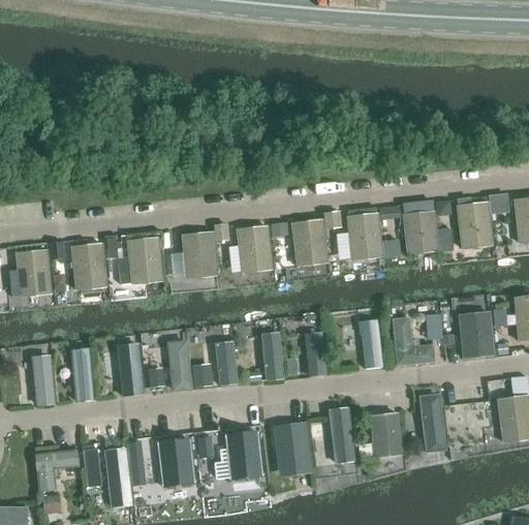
[(505,192),(490,194),(491,211),(507,209),(505,192)]
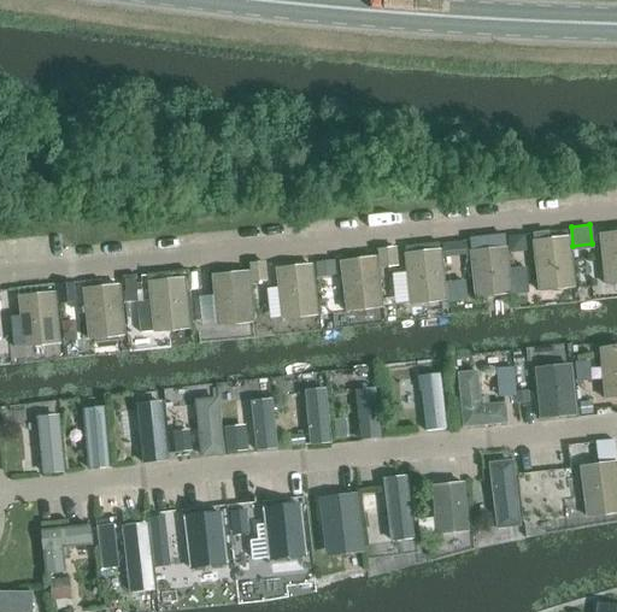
[(605,278),(605,280),(616,277),(616,229),(599,231),(600,237),(605,278)]
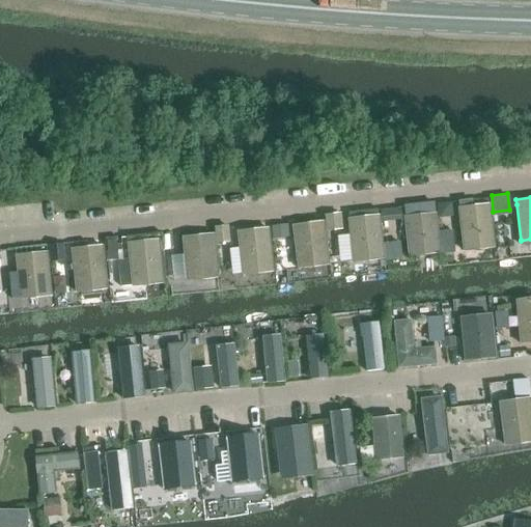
[(450,199),(438,201),(439,214),(451,213),(450,199)]
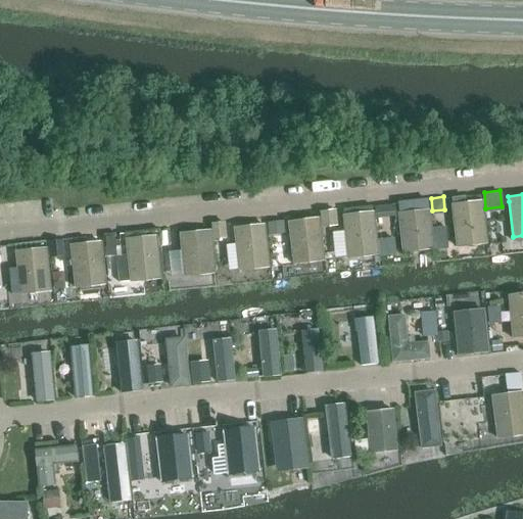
[(470,241),(474,241),(477,241),(481,241),(484,239),(486,239),(482,198),(452,201),(457,243),(459,242),(463,243),(466,243),(470,241)]
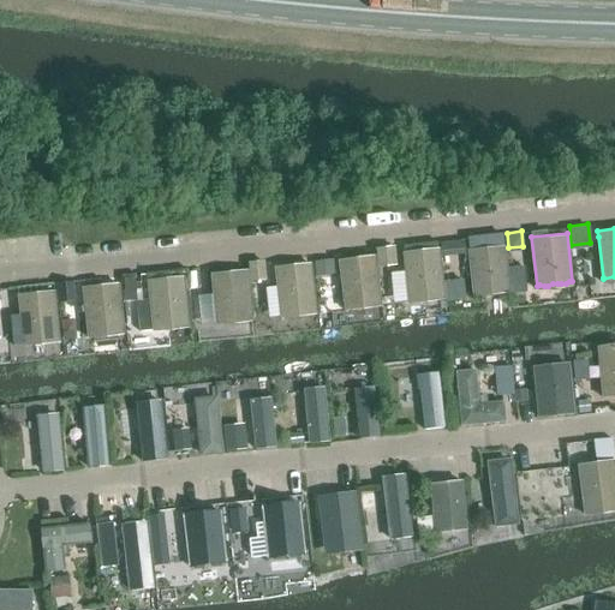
[(402,243),(404,250),(405,269),(408,298),(411,298),(416,299),(419,298),(423,297),(429,295),(433,297),(437,297),(441,294),(443,294),(439,246),(437,239),(402,243)]
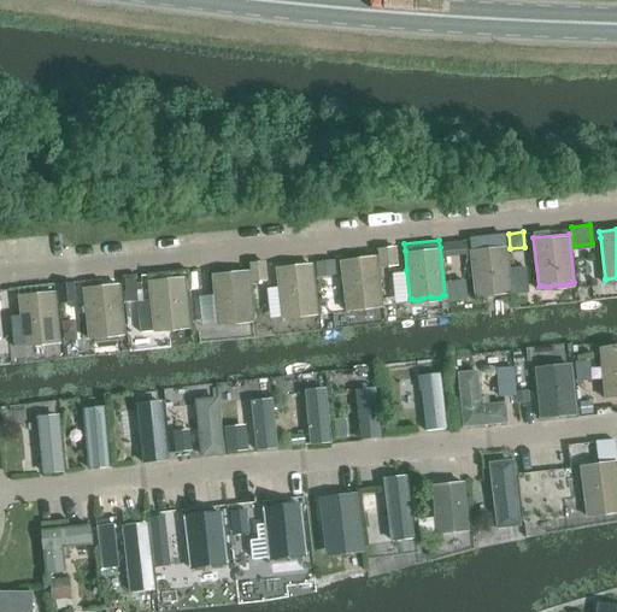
[(395,245),(376,246),(378,264),(397,263),(395,245)]
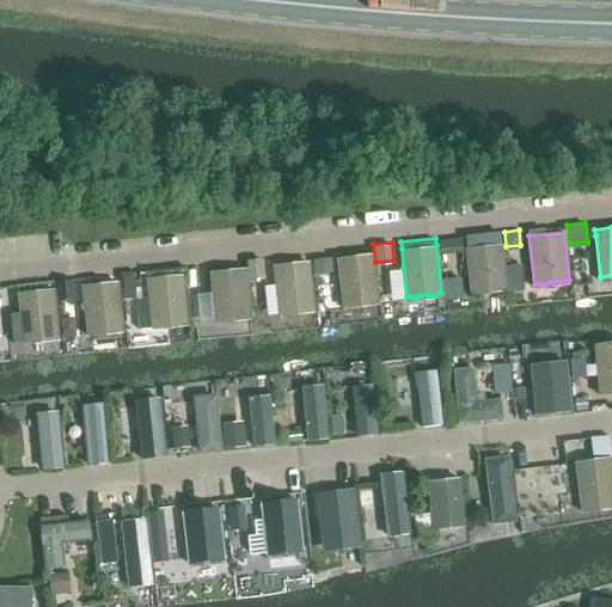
[(501,249),(465,252),(470,295),(506,292),(501,249)]
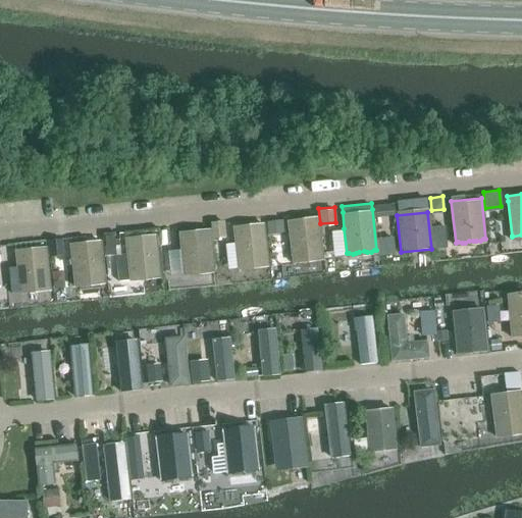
[(320,256),(323,256),(318,215),(288,219),(293,260),(296,259),(299,260),(303,260),(306,258),(310,257),(313,258),(317,258),(320,256)]
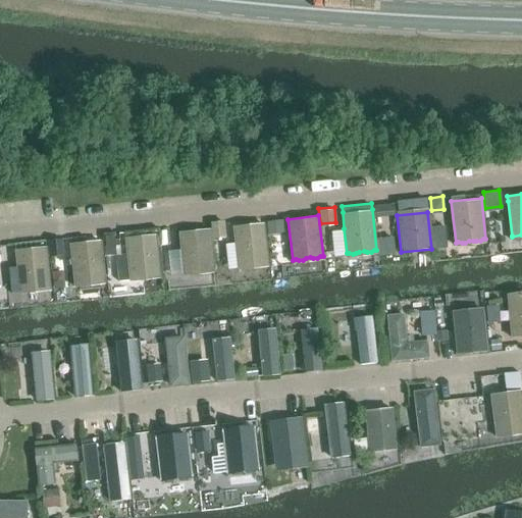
[(223,219),(211,220),(213,236),(222,235),(225,231),(223,219)]
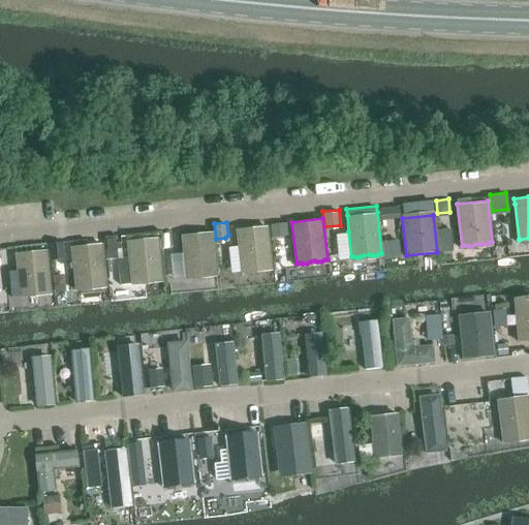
[(239,244),(241,270),(244,269),(247,270),(251,270),(254,268),(258,268),(262,269),(266,268),(269,267),(272,266),(267,224),(237,227),(239,244)]
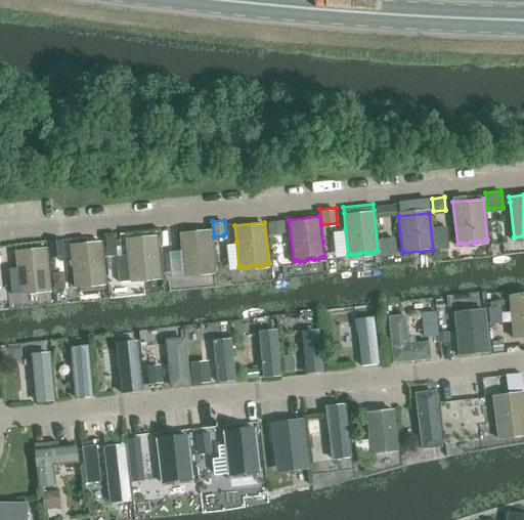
[(184,272),(202,270),(205,271),(209,271),(212,269),(214,269),(211,228),(180,231),(184,272)]
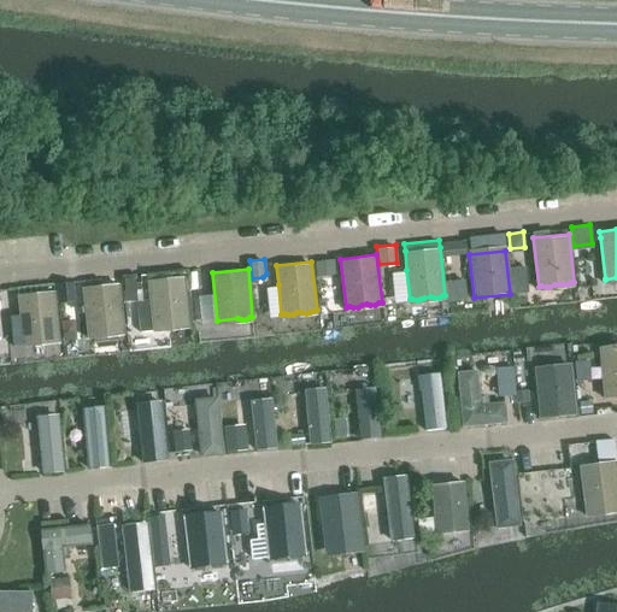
[(165,328),(169,325),(174,325),(177,327),(182,327),(186,324),(189,324),(184,275),(150,278),(154,328),(157,327),(162,328),(165,328)]
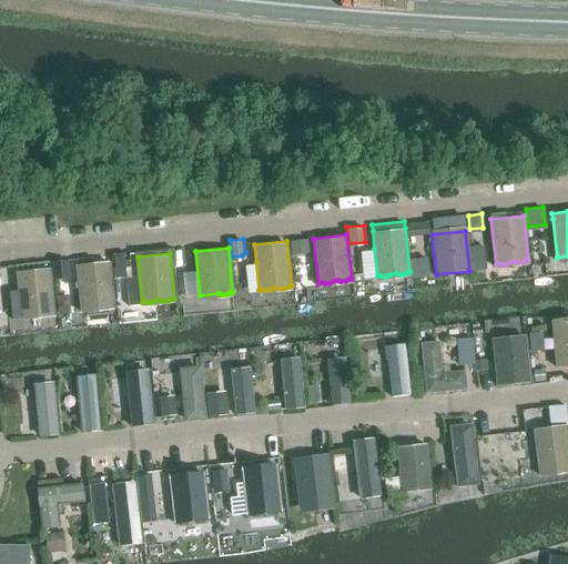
[(67,258),(52,259),(54,272),(68,271),(67,258)]
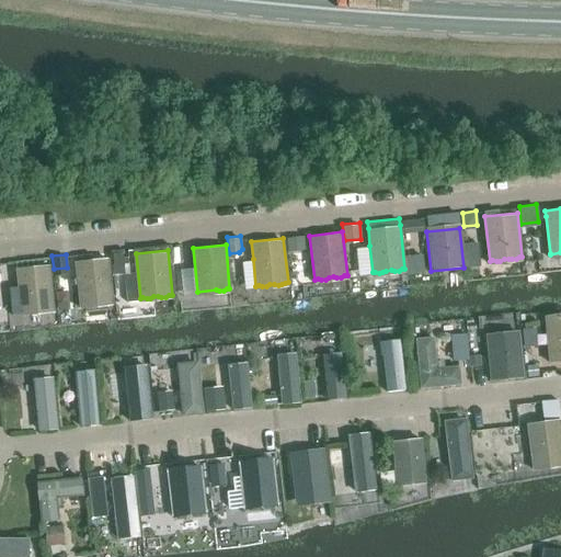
[(107,257),(92,258),(79,260),(76,260),(80,304),(83,304),(87,305),(91,305),(94,303),(99,303),(103,304),(106,303),(110,302),(113,300),(107,257)]
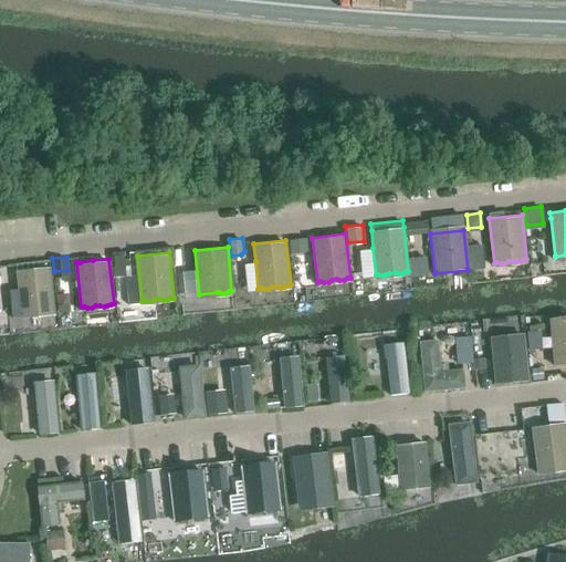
[(54,311),(50,266),(17,269),(21,314),(40,312),(44,313),(48,313),(51,311),(54,311)]
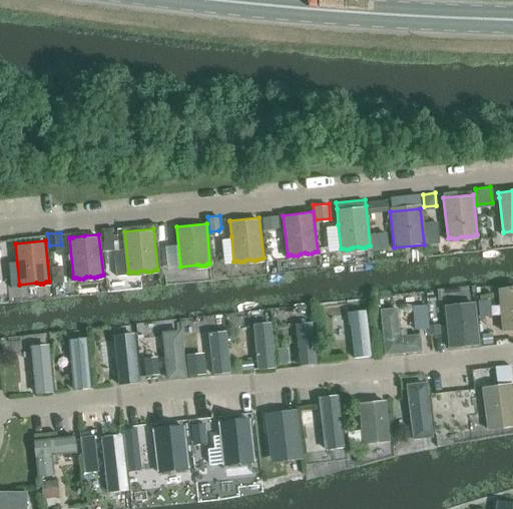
[(503,328),(512,327),(512,286),(499,288),(503,328)]
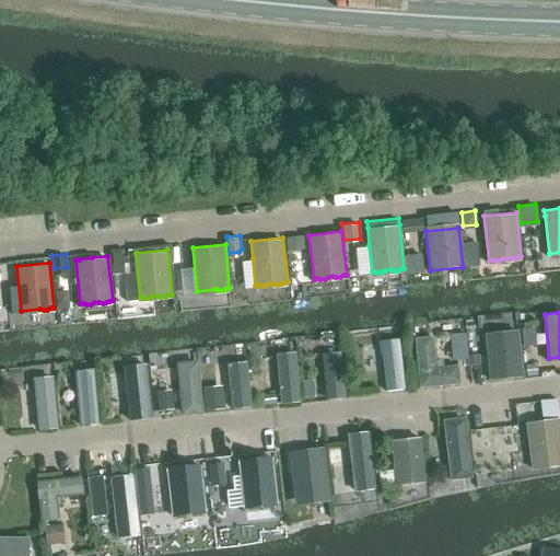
[(535,324),(521,326),(523,344),(537,342),(535,324)]
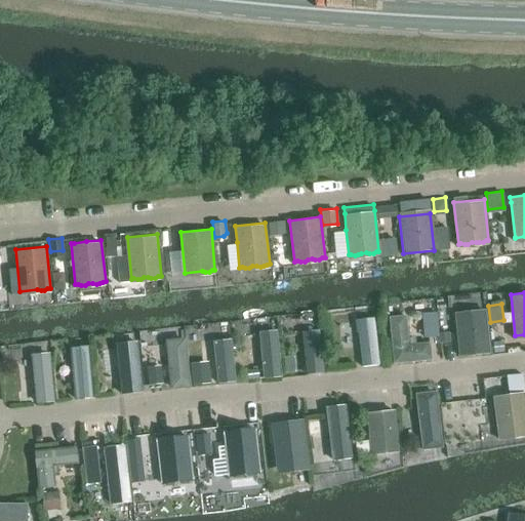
[(438,308),(423,309),(425,332),(439,332),(438,308)]
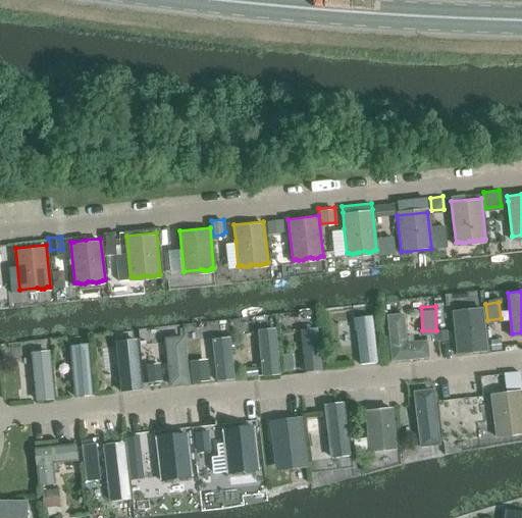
[(457,351),(487,348),(483,306),(452,310),(457,351)]
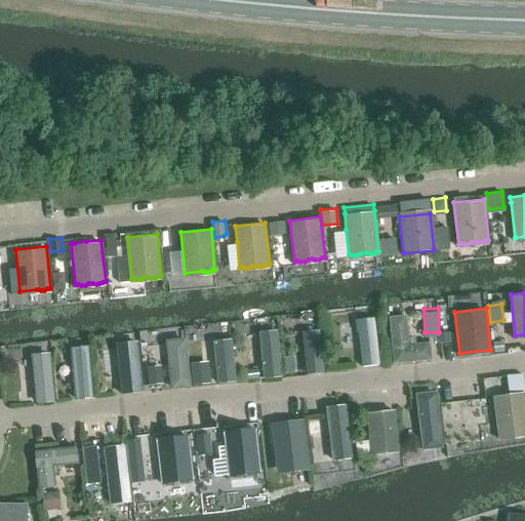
[(431,357),(430,339),(414,342),(414,335),(408,336),(406,313),(389,315),(394,360),(431,357)]
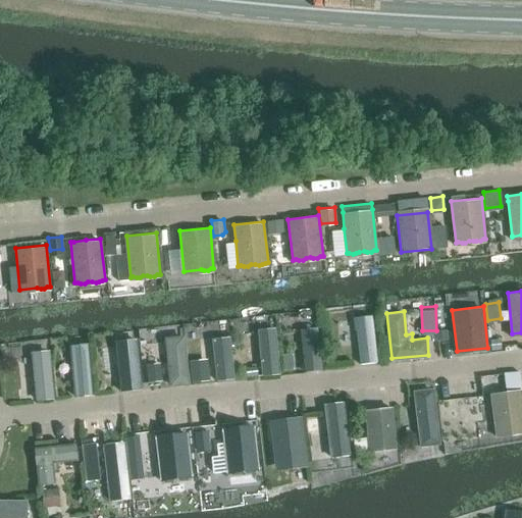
[(355,325),(357,326),(361,362),(376,360),(371,315),(365,316),(363,315),(355,315),(354,317),(355,325)]
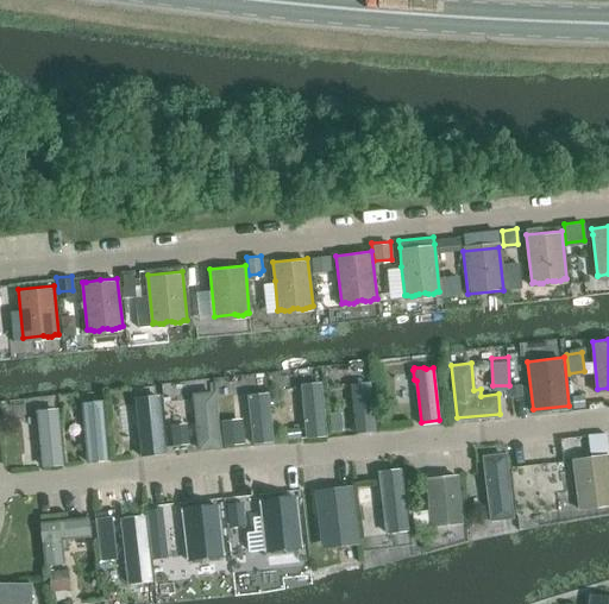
[(325,433),(320,381),(301,383),(306,435),(325,433)]
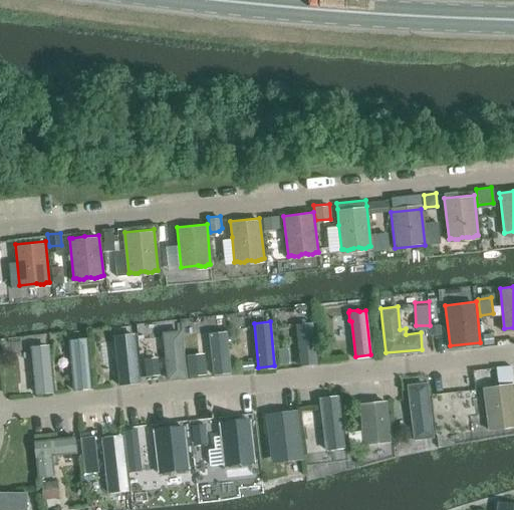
[(311,321),(296,322),(301,363),(315,361),(311,321)]
